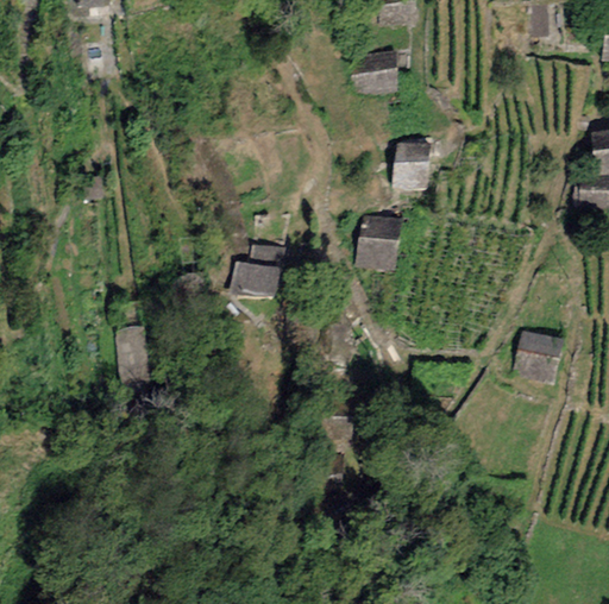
[(395,50),(350,52),(352,94),(397,92),(395,50)]
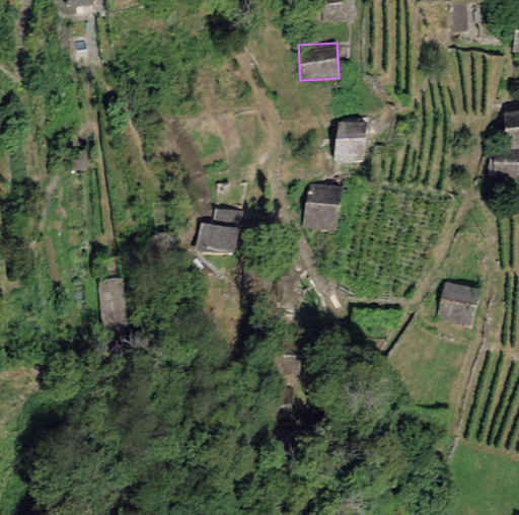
[(518,112),(499,115),(504,150),(518,147),(518,112)]
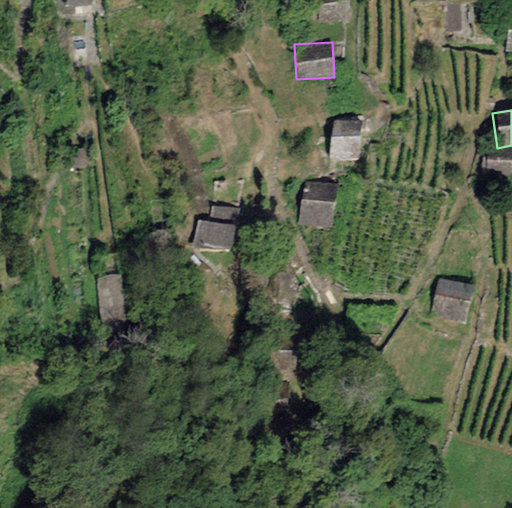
[(360,122),(333,120),(329,157),(356,159),(360,122)]
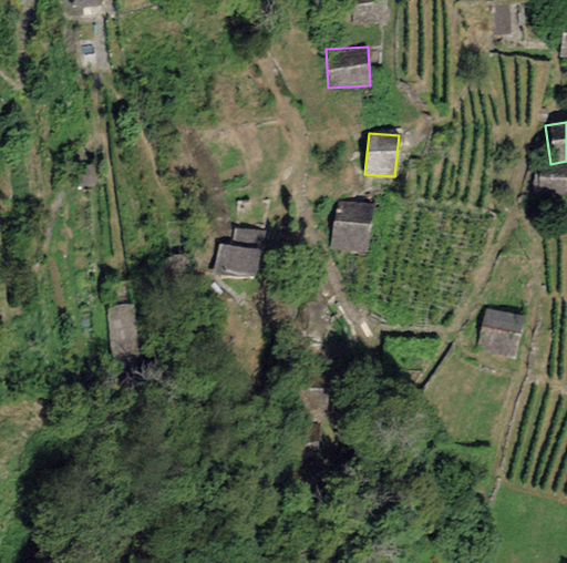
[(566,165),(535,164),(533,191),(566,192),(566,165)]
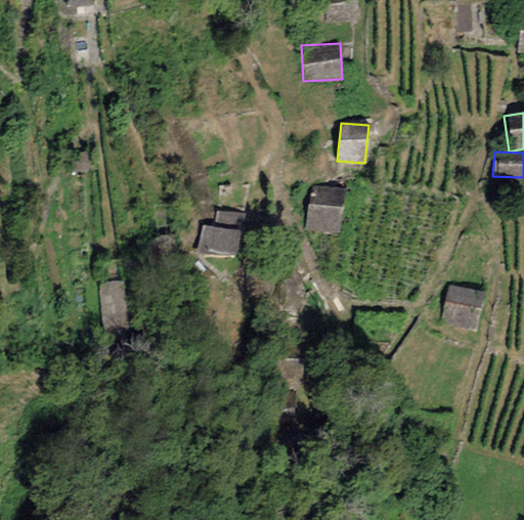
[(346,188),(311,184),(306,229),(340,233),(346,188)]
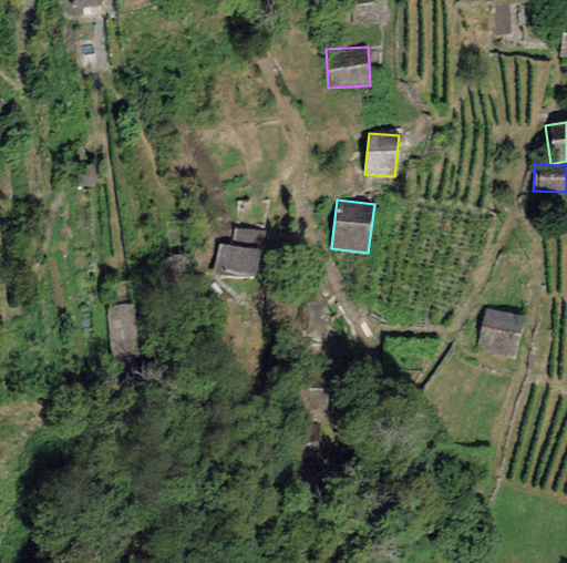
[(232,245),(219,243),(216,270),(256,276),(261,229),(234,226),(232,245)]
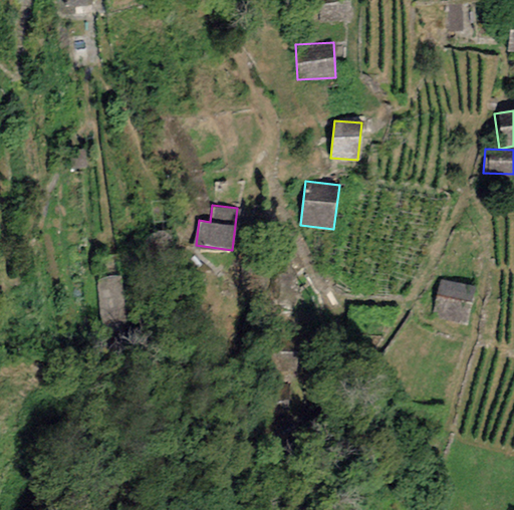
[(122,275),(97,277),(100,321),(125,319),(122,275)]
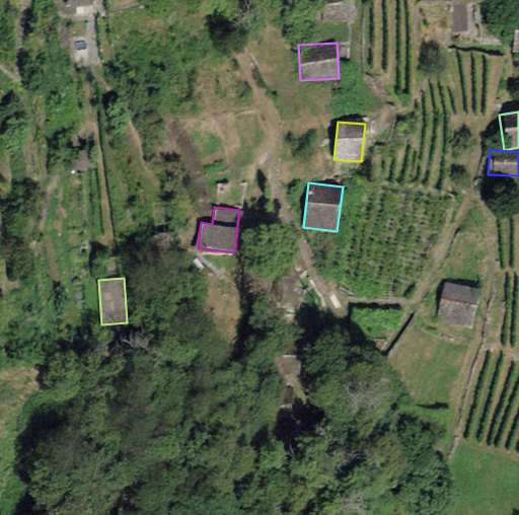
[(480,289),(444,280),(435,317),(471,326),(480,289)]
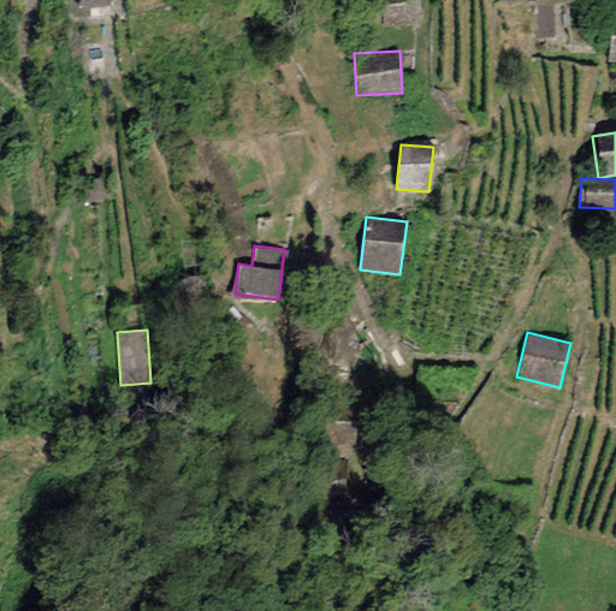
[(359,421),(320,416),(318,442),(355,446),(359,421)]
